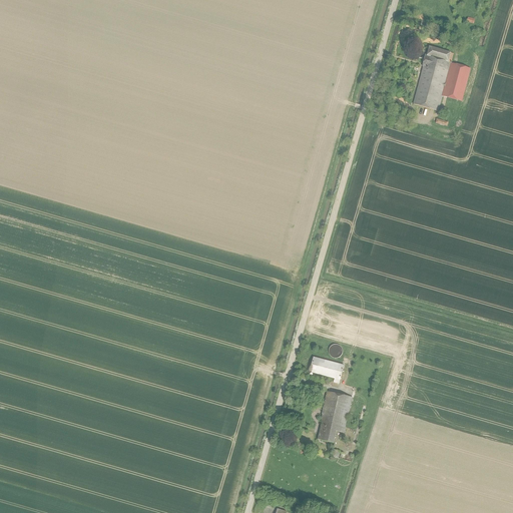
[(450,61),(453,53),(432,47),(429,56),(450,61)]
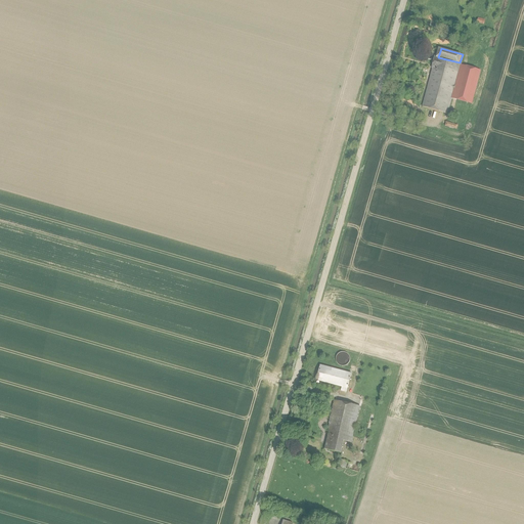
[(437,56),(424,106),(449,113),(452,98),(462,63),(460,62),(438,57),(437,56)]
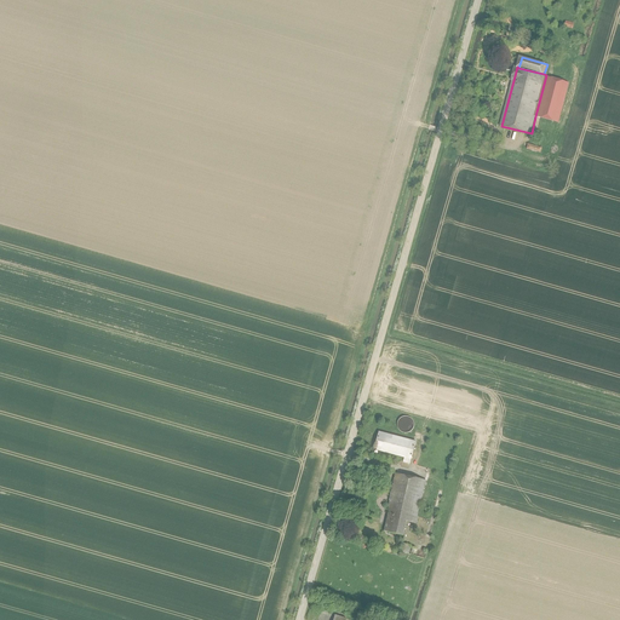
[(570,81),(546,75),(535,116),(560,122),(570,81)]
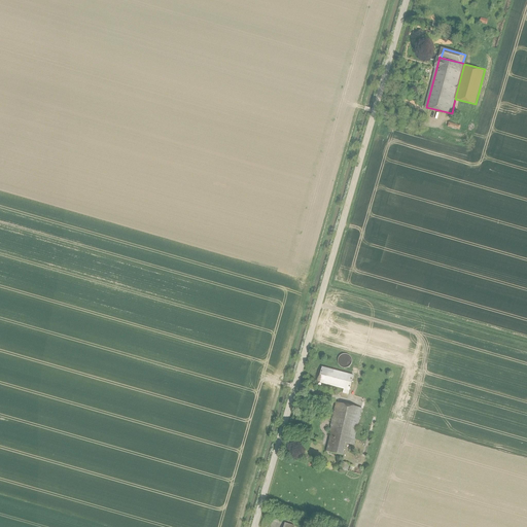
[(462,125),(450,121),(448,127),(460,130),(462,125)]
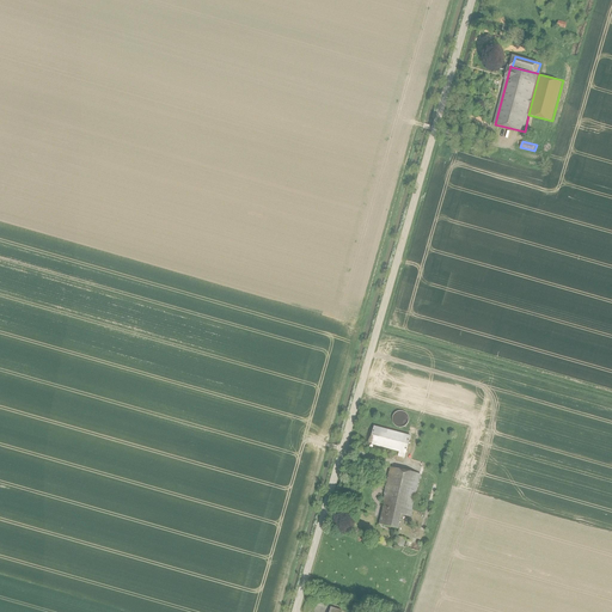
[(405,424),(407,412),(395,411),(393,423),(405,424)]
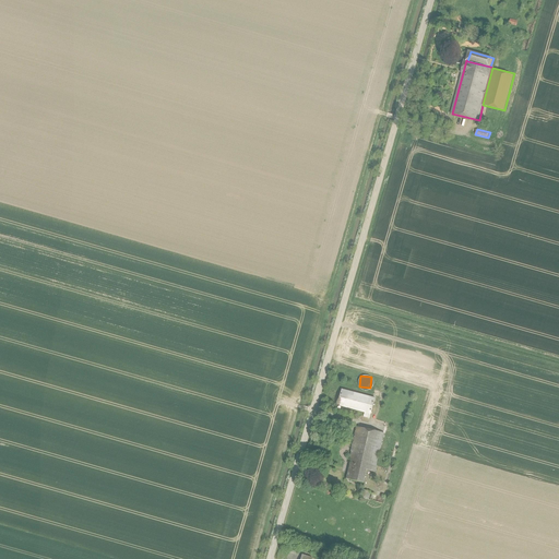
[(376,397),(343,389),(339,405),(366,413),(365,416),(370,418),(376,397)]
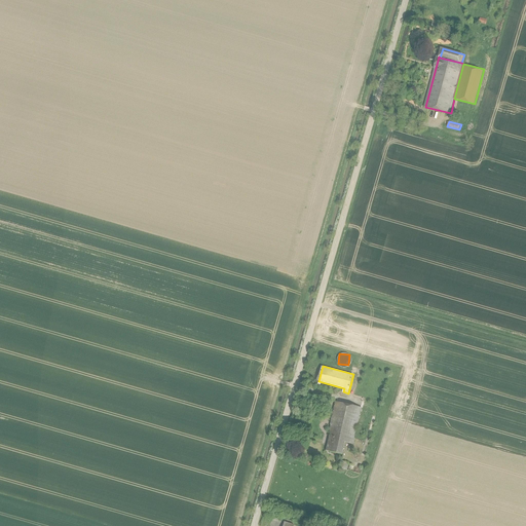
[(361,407),(337,402),(327,451),(345,454),(347,442),(353,443),(361,407)]
